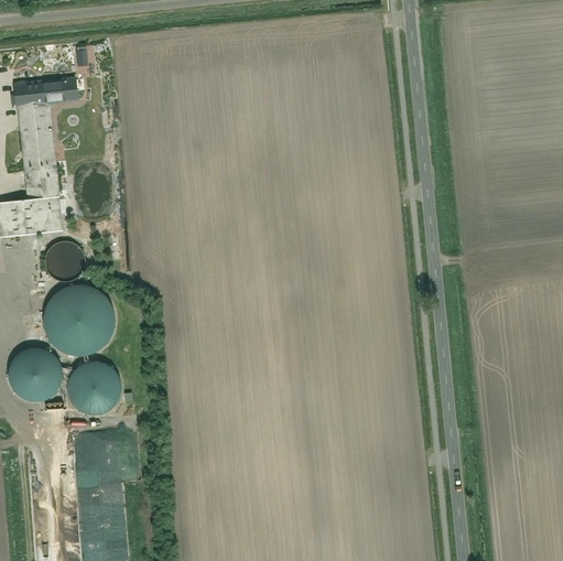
[(76,47),(77,64),(87,63),(86,47),(76,47)]
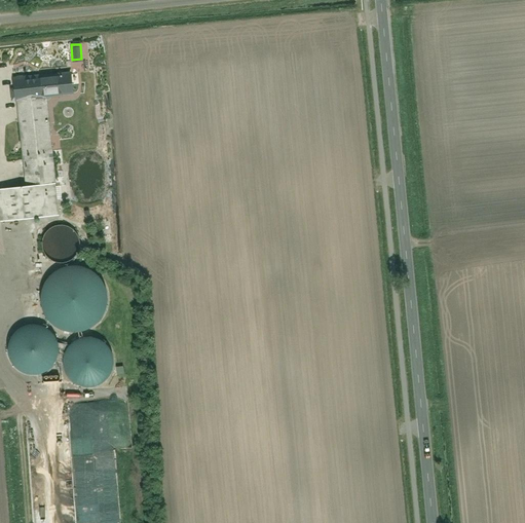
[(0,188),(0,220),(59,214),(45,96),(73,92),(70,67),(11,73),(14,101),(16,101),(26,185),(0,188)]
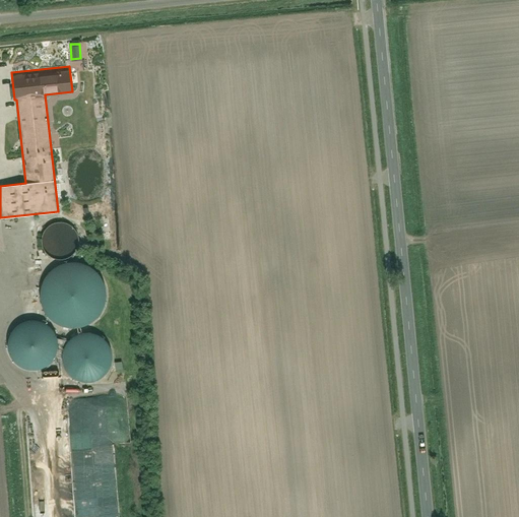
[(42,246),(45,252),(53,257),(65,257),(72,253),(77,246),(78,236),(75,229),(68,222),(57,220),(50,222),(43,231),(40,238),(42,246)]
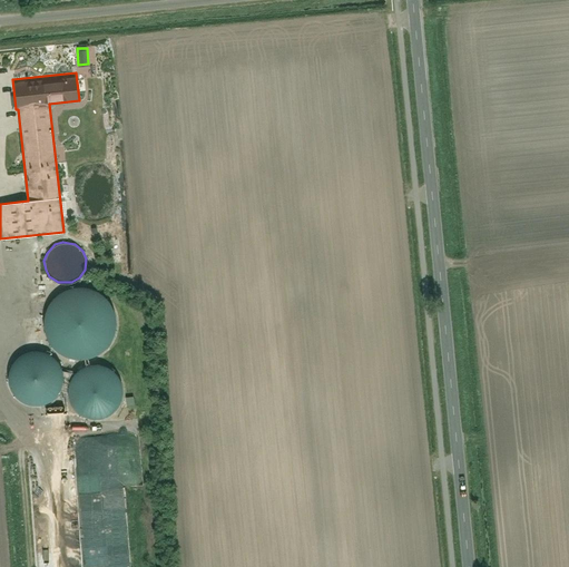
[(52,302),(48,313),(47,325),(48,333),(52,342),(59,349),(68,354),(79,358),(91,357),(102,352),(109,346),(115,338),(118,330),(118,315),(115,304),(109,296),(99,290),(88,286),(80,285),(68,289),(59,294),(52,302)]
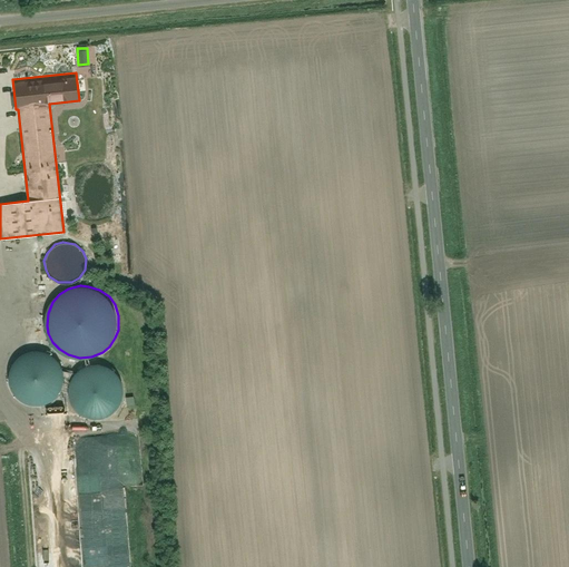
[(12,397),(22,403),(33,406),(46,403),(56,394),(60,383),(60,371),(57,363),(48,354),(32,350),(19,354),(9,363),(6,373),(7,387),(12,397)]
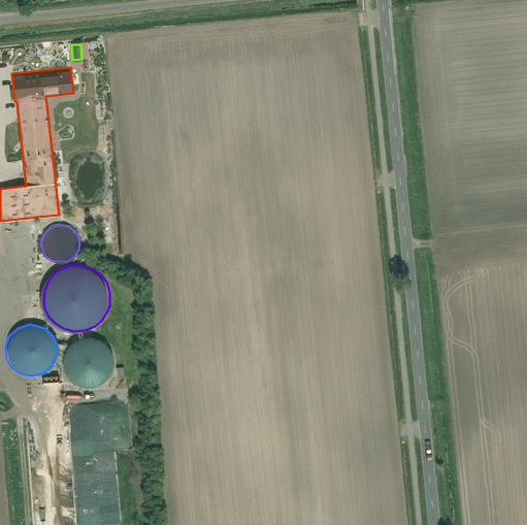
[(68,379),(77,386),(87,387),(99,385),(108,376),(112,366),(112,355),(109,348),(100,339),(87,335),(74,339),(65,349),(62,357),(63,369),(68,379)]
